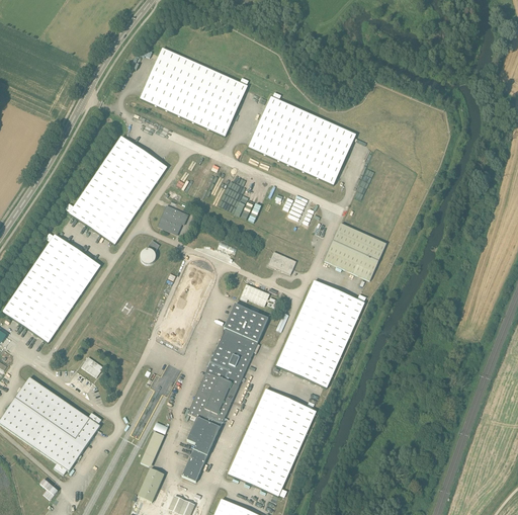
[(225,136),(248,85),(246,84),(249,79),(242,76),(240,81),(162,47),(140,97),(225,136)]
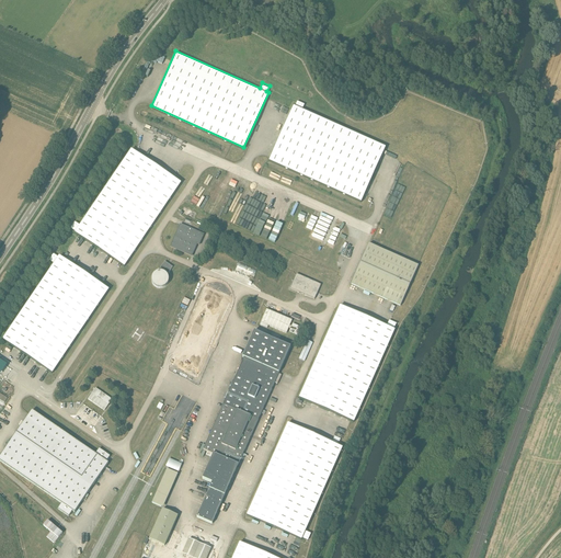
[(364,192),(385,148),(386,145),(301,107),(305,102),(297,99),(297,100),(296,101),(295,104),(293,103),(292,106),(270,155),(268,158),(362,200),(364,192)]
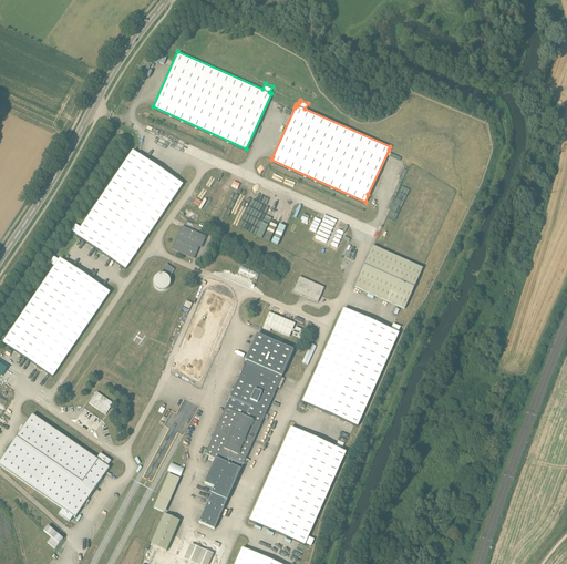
[(126,267),(183,182),(133,149),(81,225),(76,222),(71,228),(76,232),(75,233),(126,267)]
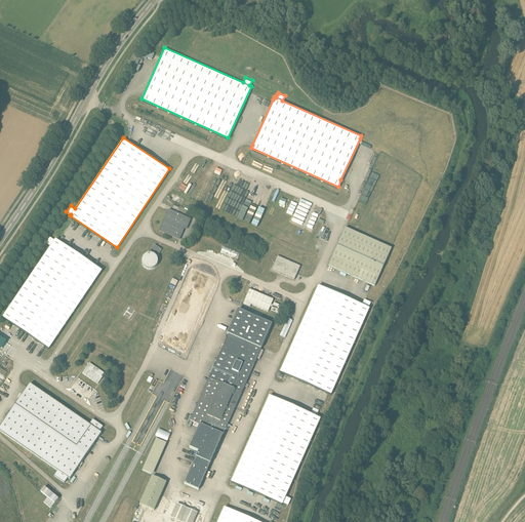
[(178,186),(185,189),(189,182),(185,179),(186,177),(189,179),(191,177),(188,176),(185,175),(178,186)]
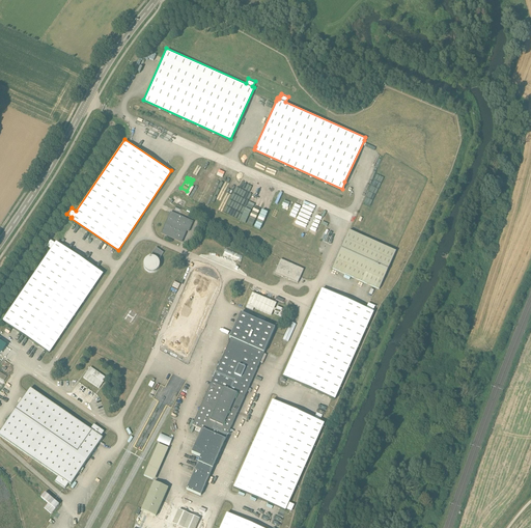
[(249,196),(241,217),(246,219),(254,198),(249,196)]
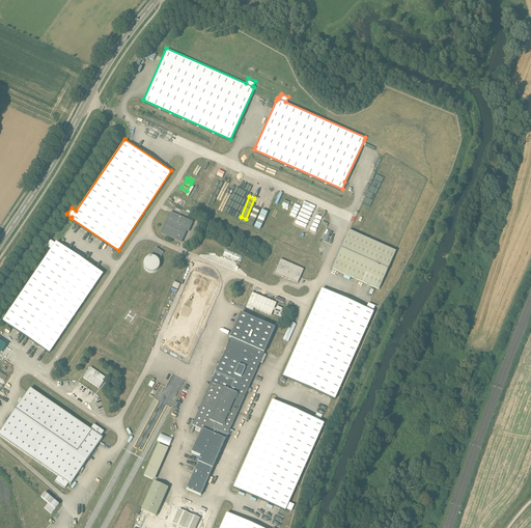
[(242,210),(239,209),(241,203),(234,201),(229,214),(239,217),(242,210)]
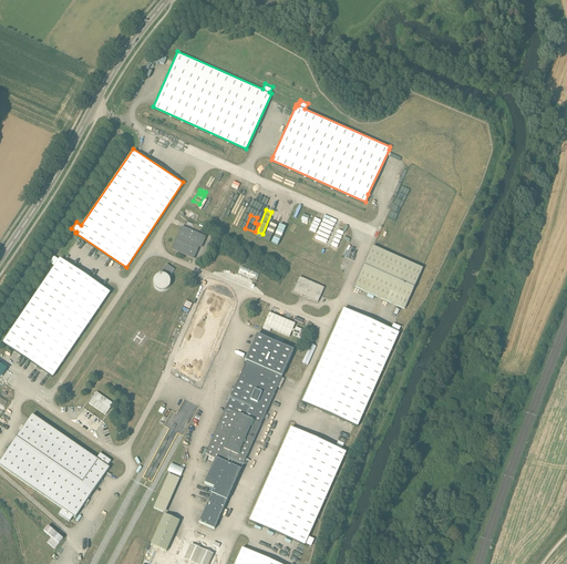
[(271,239),(278,242),(285,227),(278,224),(271,239)]
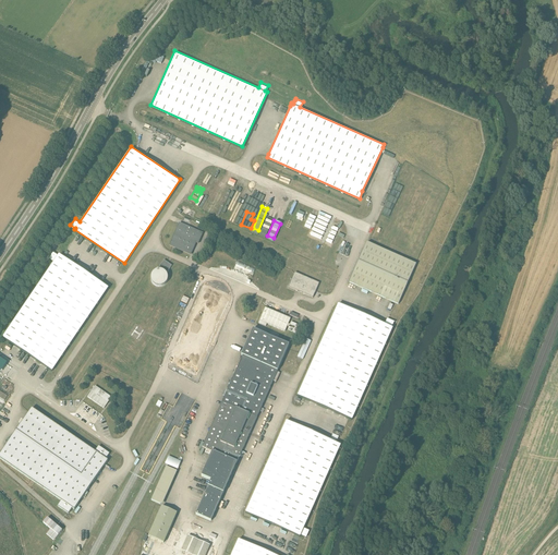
[(180,221),(170,242),(176,245),(181,248),(191,252),(196,239),(198,240),(202,231),(181,221),(180,221)]
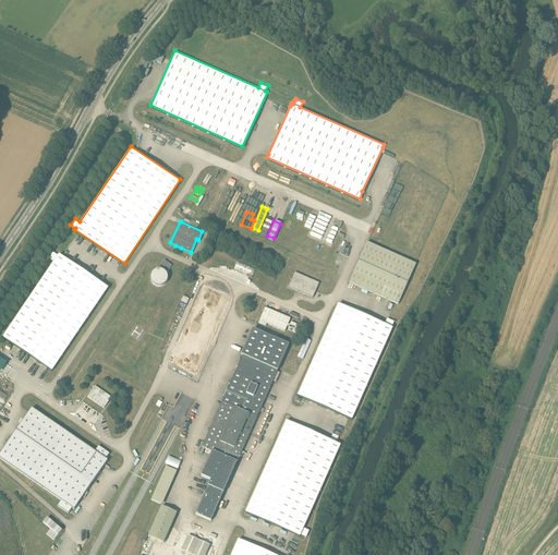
[(267,234),(269,227),(262,225),(259,232),(267,234)]
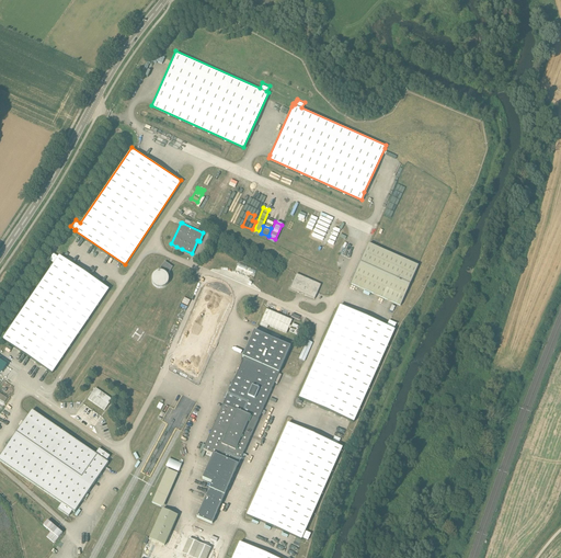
[(351,281),(400,303),(419,263),(369,240),(351,281)]
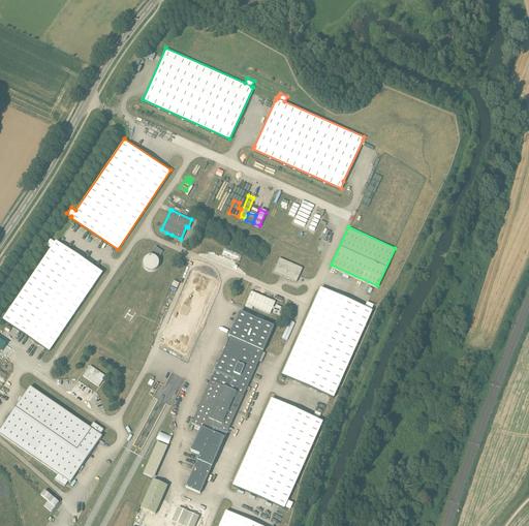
[(2,317),(9,321),(50,349),(103,270),(56,239),(55,240),(51,237),(47,243),(51,246),(2,317)]
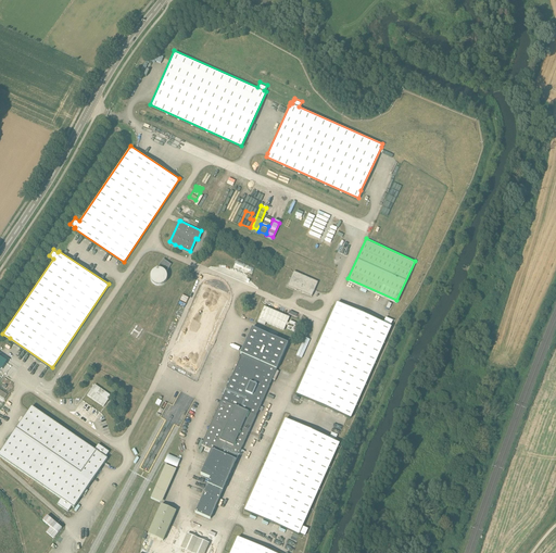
[(163,256),(159,263),(161,264),(167,268),(172,262),(168,260),(165,258),(163,256)]
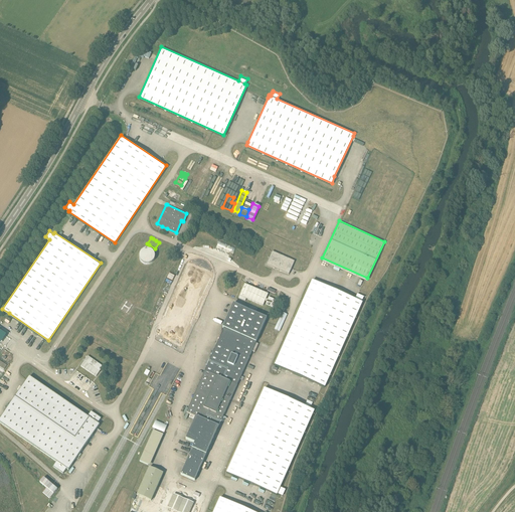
[(295,259),(273,248),(267,262),(289,272),(295,259)]
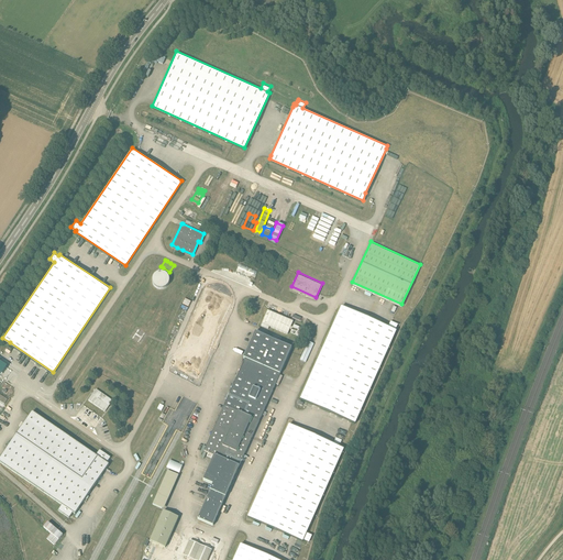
[(341,304),(300,396),(355,421),(396,328),(395,328),(398,322),(390,319),(388,325),(341,304)]
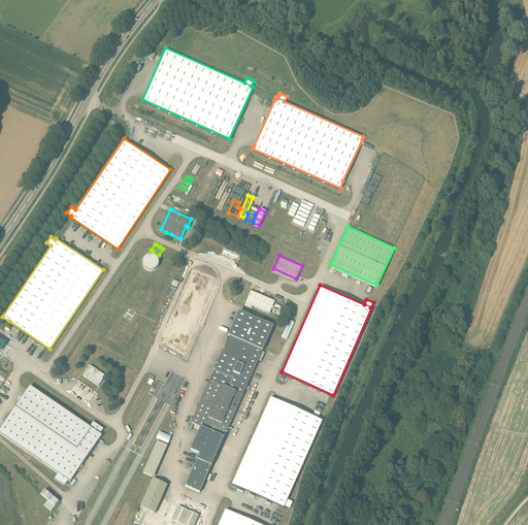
[(245,300),(244,302),(252,305),(252,304),(253,303),(269,310),(271,305),(273,306),(272,309),(273,309),(282,314),(285,305),(275,301),(274,304),(272,303),(275,299),(275,298),(251,289),(249,294),(249,295),(245,300)]
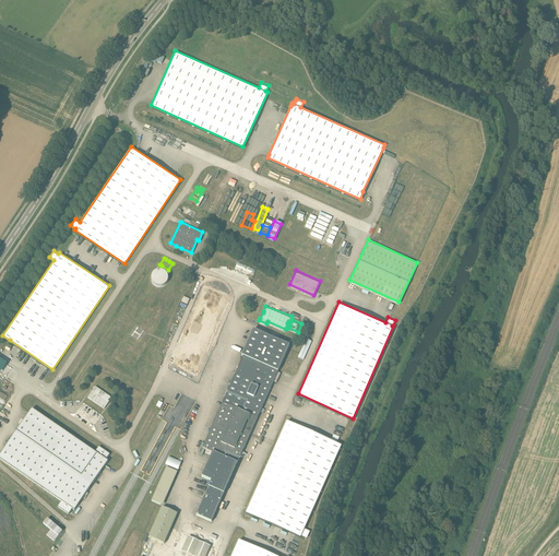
[(211,478),(197,512),(212,519),(289,343),(253,327),(241,353),(244,354),(202,445),(213,450),(202,474),(211,478)]
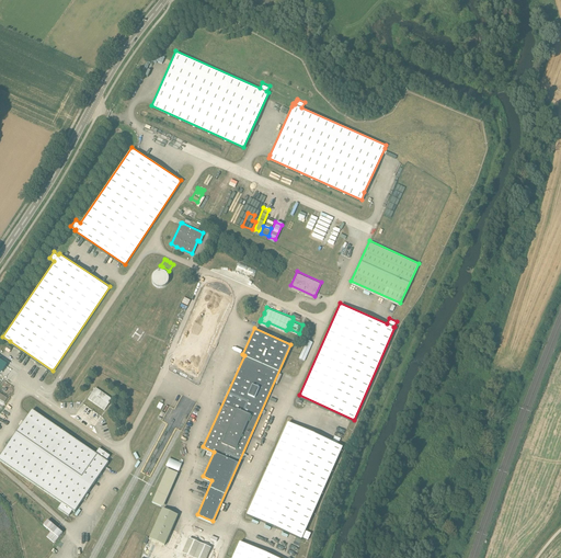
[(299,355),(305,359),(313,339),(307,337),(299,355)]
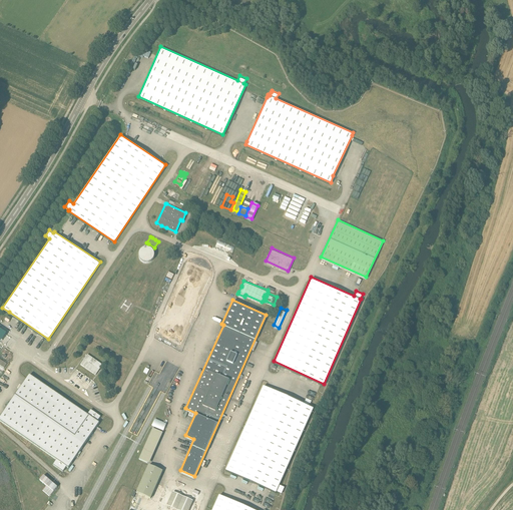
[(102,363),(87,352),(80,362),(95,373),(102,363)]
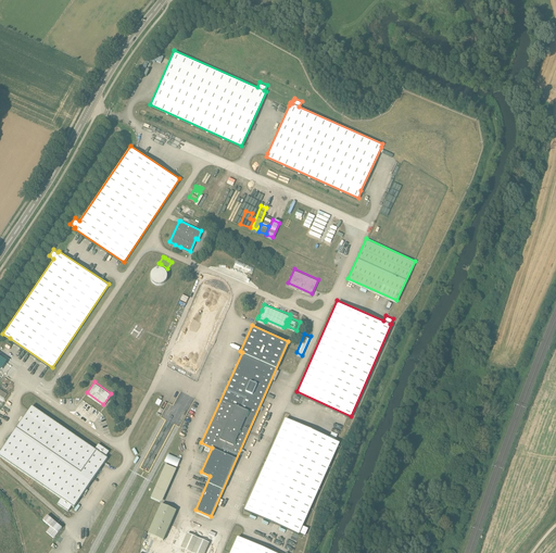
[(178,423),(180,423),(194,394),(180,388),(174,402),(169,400),(167,400),(165,403),(166,437),(174,420),(178,423)]
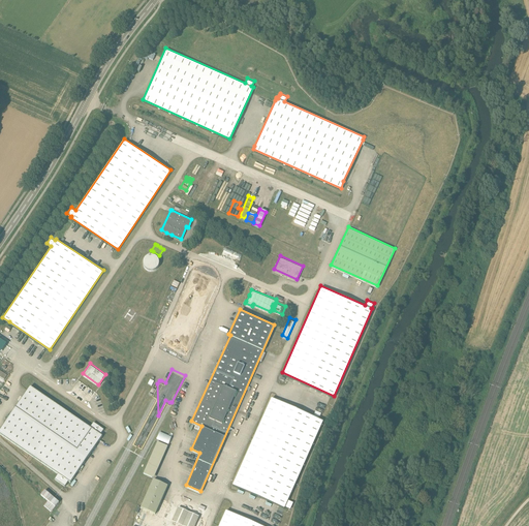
[(73,475),(99,438),(102,433),(100,432),(102,430),(103,428),(104,427),(93,420),(90,425),(30,384),(27,389),(1,426),(0,428),(0,431),(31,453),(32,454),(58,471),(55,476),(65,484),(66,483),(67,481),(68,478),(70,481),(73,475)]
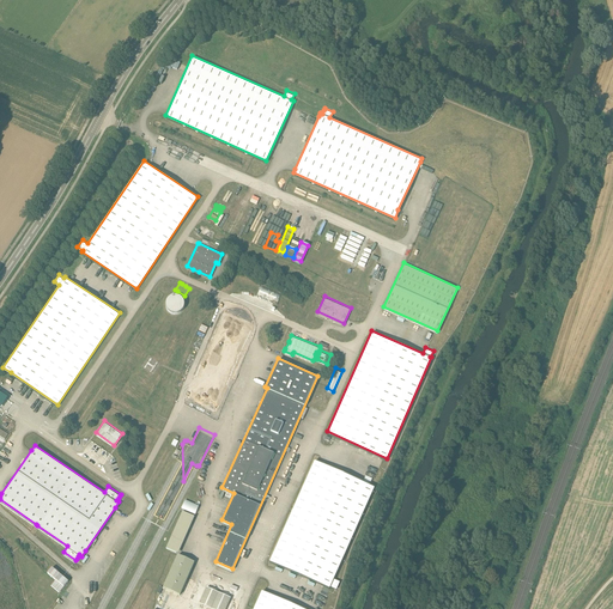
[(315,458),(269,559),(329,586),(331,584),(337,588),(340,579),(334,577),(375,485),(315,458)]
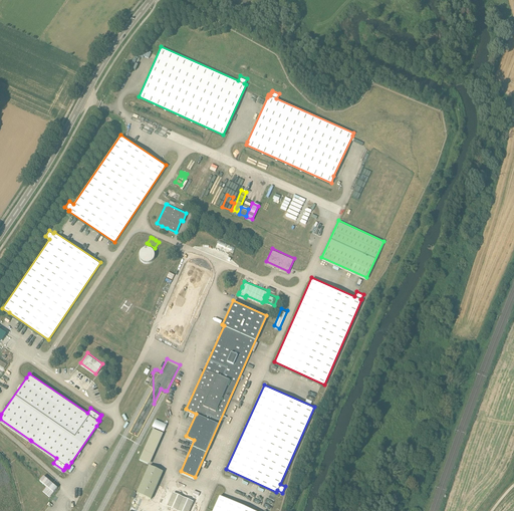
[(152,424),(164,430),(167,422),(156,417),(152,424)]
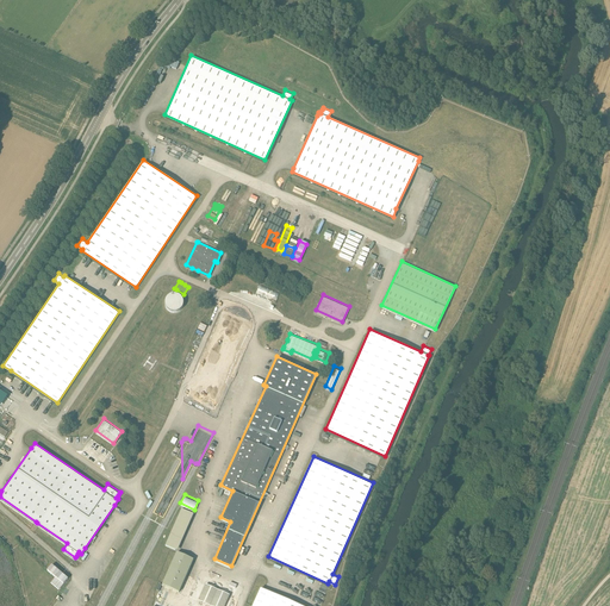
[(166,543),(178,548),(193,512),(181,506),(166,543)]
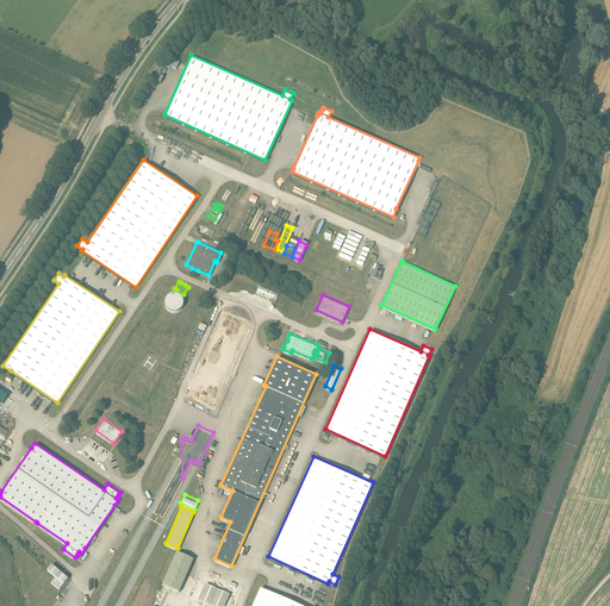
[(176,550),(162,582),(179,589),(186,573),(193,557),(176,550)]
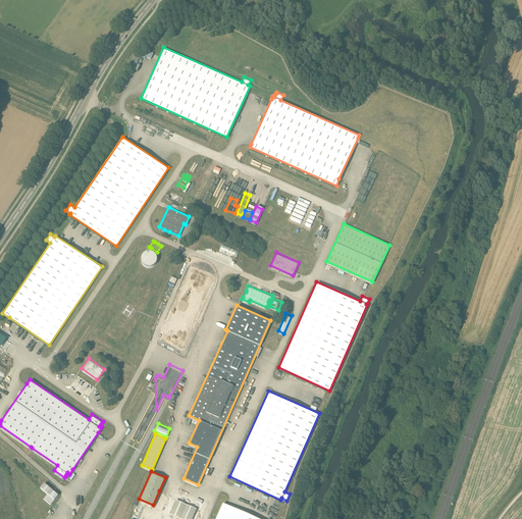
[(44,480),(40,485),(54,498),(58,492),(44,480)]
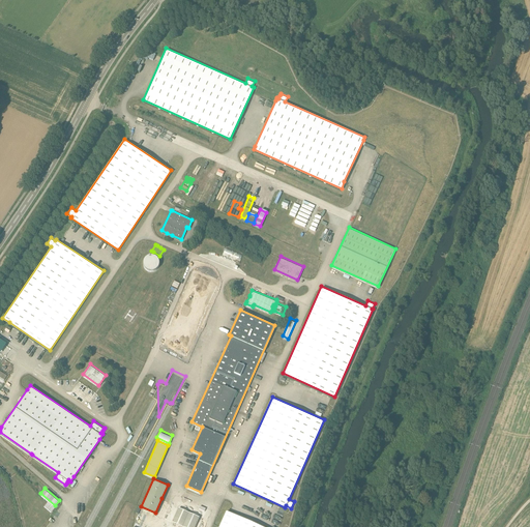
[(178,506),(172,520),(187,526),(194,526),(200,515),(178,506)]
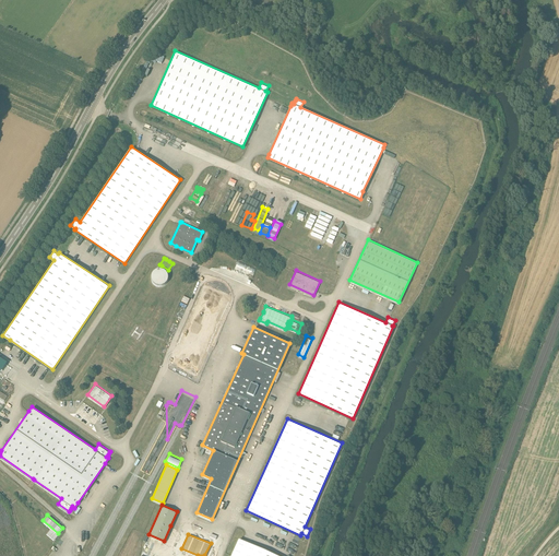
[(281,555),(239,537),(230,555),(281,555)]
